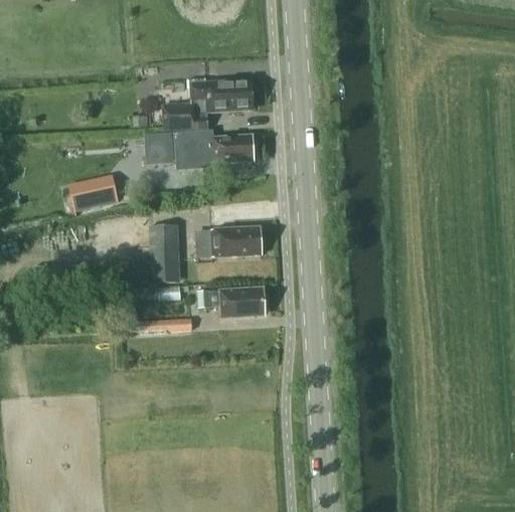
[(251,108),(250,80),(233,81),(233,79),(205,81),(205,77),(186,78),(187,88),(189,88),(190,103),(161,105),(163,131),(207,128),(206,112),(235,111),(235,109),(251,108)]
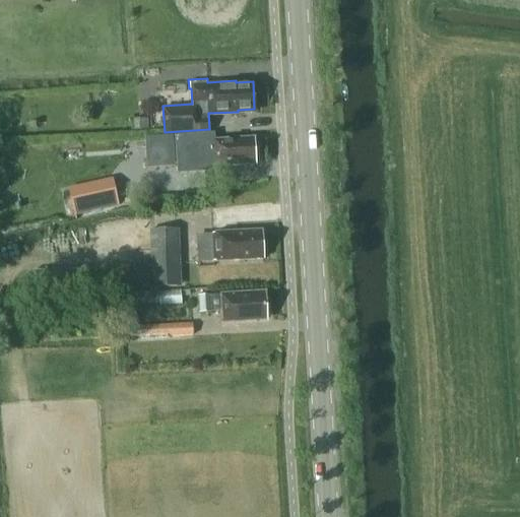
[(213,138),(212,131),(186,133),(188,166),(214,164),(240,163),(240,159),(255,158),(255,154),(257,154),(256,143),(254,143),(254,138),(239,139),(239,136),(213,138)]
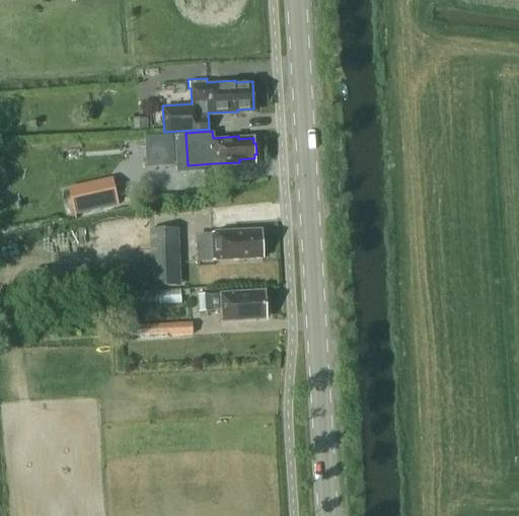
[(171,139),(144,140),(145,160),(172,159),(171,139)]
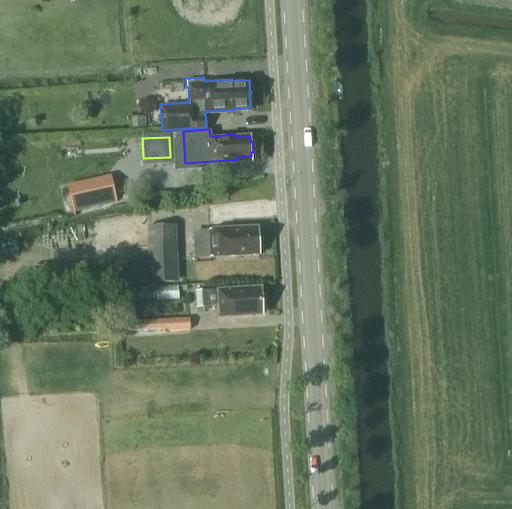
[(178,280),(177,223),(147,224),(148,255),(132,256),(133,281),(178,280)]
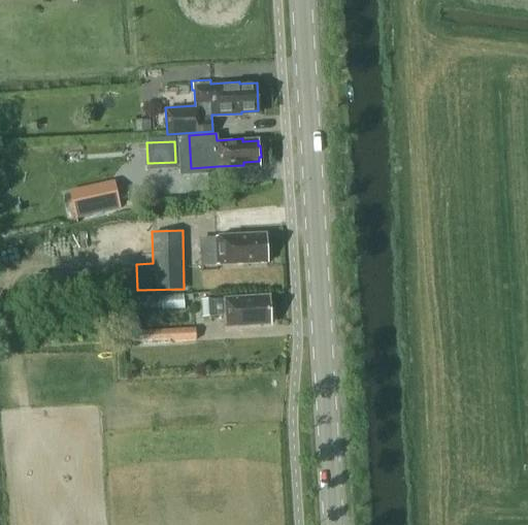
[(217,264),(267,261),(265,232),(215,235),(217,264)]
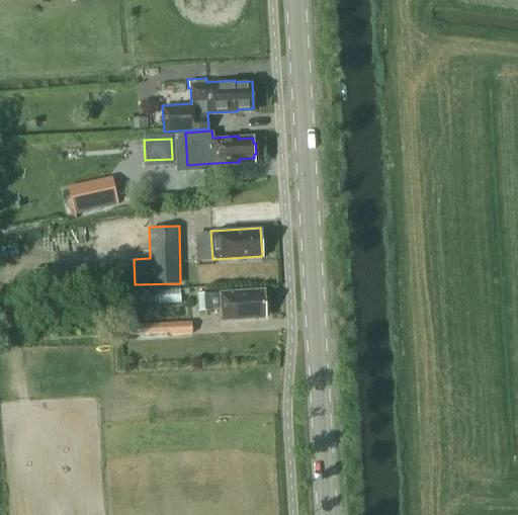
[(180,285),(158,287),(159,302),(181,301),(180,285)]
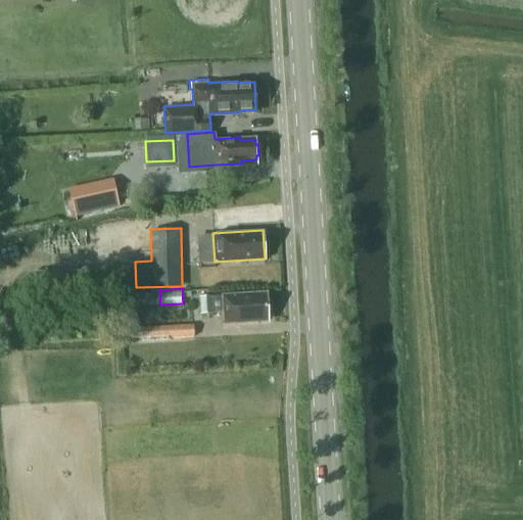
[(251,319),(268,318),(267,294),(249,295),(249,293),(223,294),(199,296),(200,313),(212,312),(212,310),(223,310),(224,323),(251,321),(251,319)]
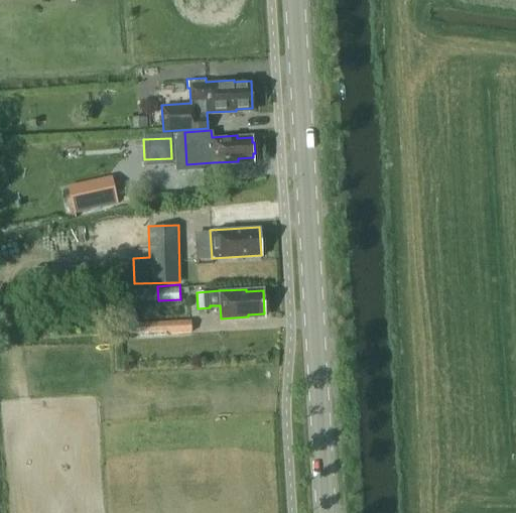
[(191,330),(191,317),(127,322),(128,333),(191,330)]
